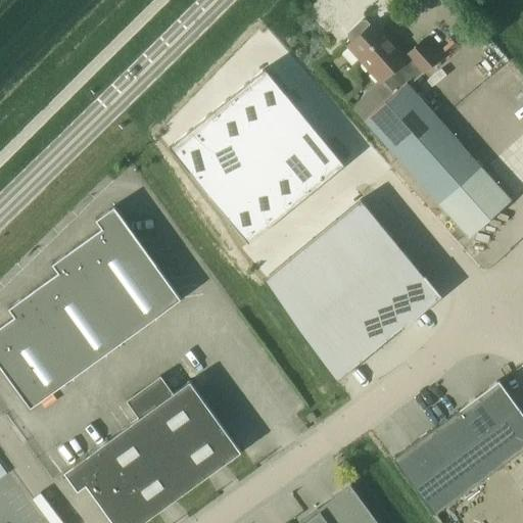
[(350,41),(346,46),(380,83),(383,81),(394,94),(365,121),(441,207),(469,238),(512,199),(484,168),(409,85),(439,57),(423,39),(405,55),(374,21),(370,25),(367,21),(362,21),(348,34),(348,38),(350,41)]
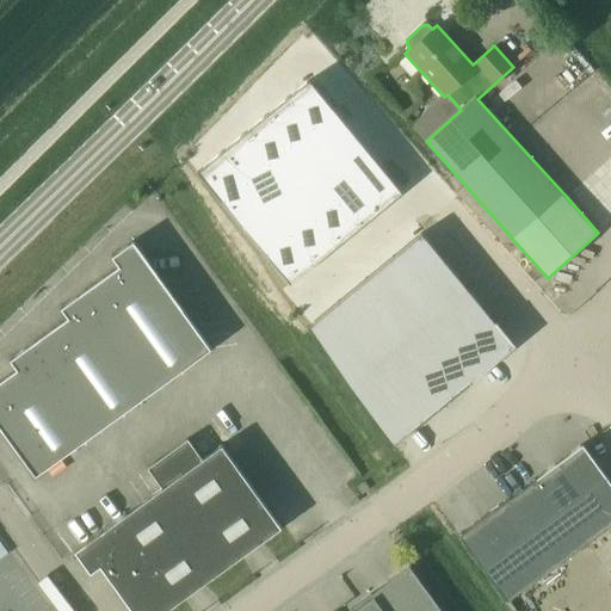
[(321,156),(344,139),(297,81),(276,100),(321,156)]
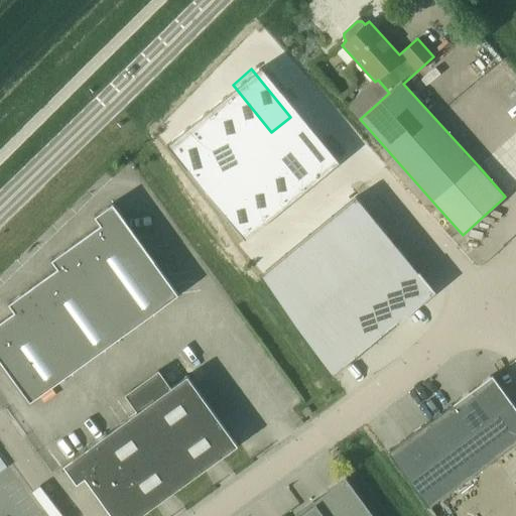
[(253,147),(271,132),(233,85),(214,100),(253,147)]
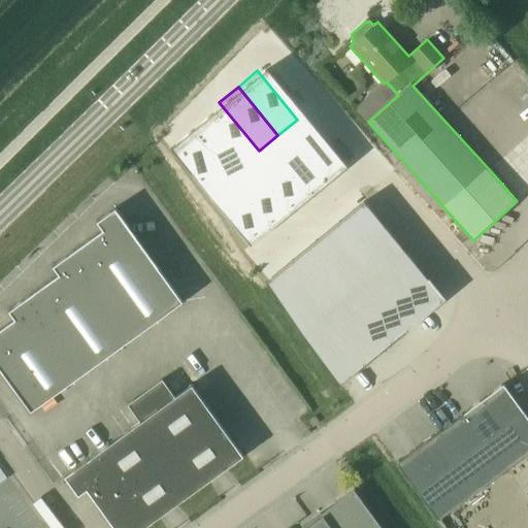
[(219,102),(199,119),(239,167),(259,151),(219,102)]
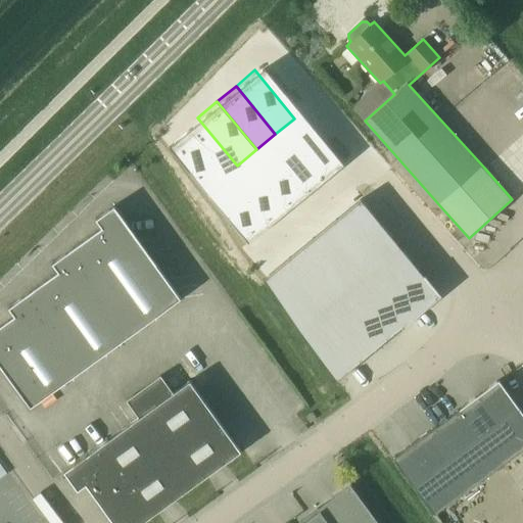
[(218,181),(237,165),(197,117),(178,133),(218,181)]
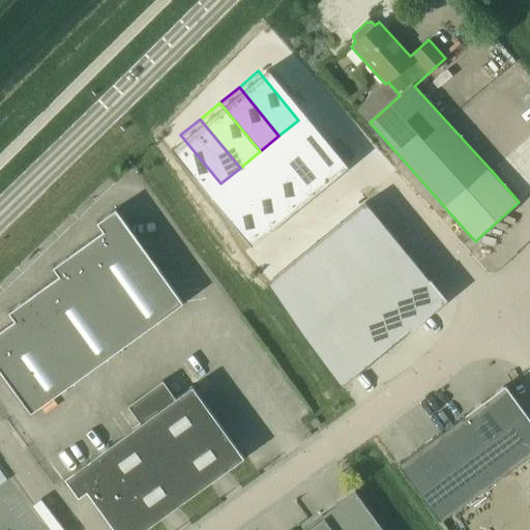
[(339,169),(298,120),(278,136),(319,184),(339,169)]
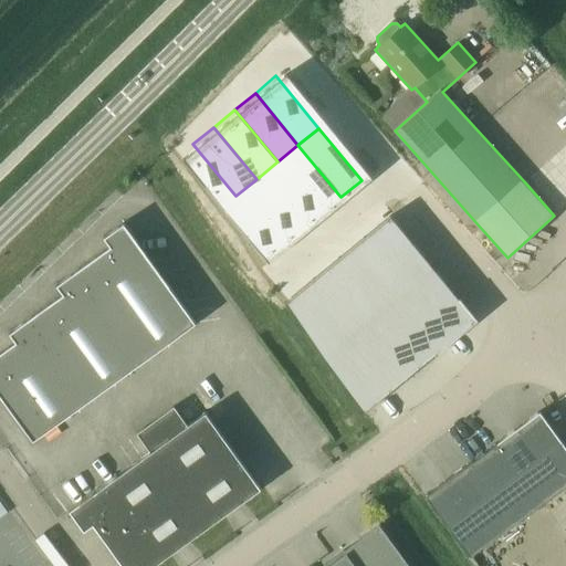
[(173,161),(215,213),(236,196),(192,144),(173,161)]
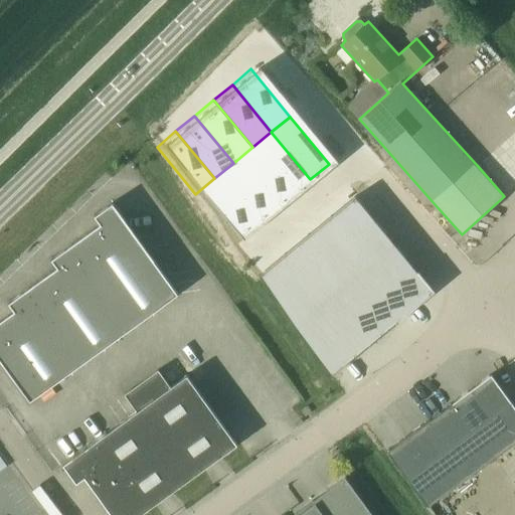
[(252,147),(291,194),(310,179),(271,132),(252,147)]
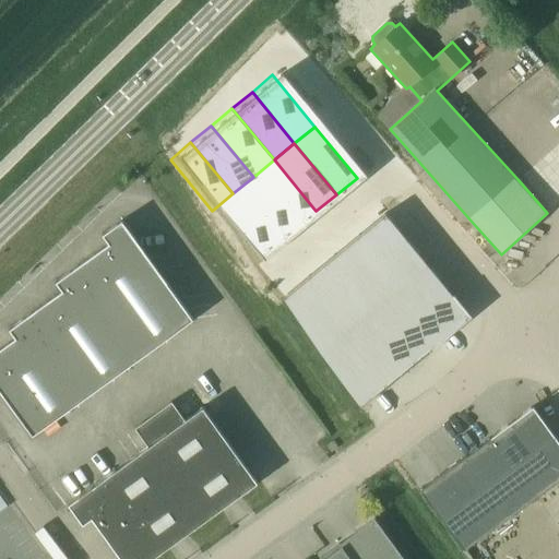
[(274,159),(253,177),(296,228),(316,211),(274,159)]
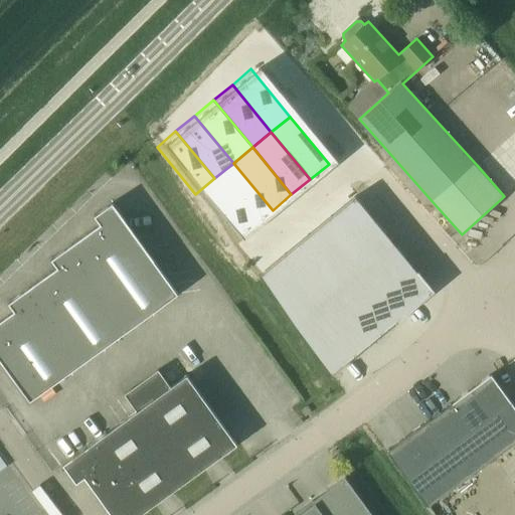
[(253,225),(273,210),(233,163),(214,178),(253,225)]
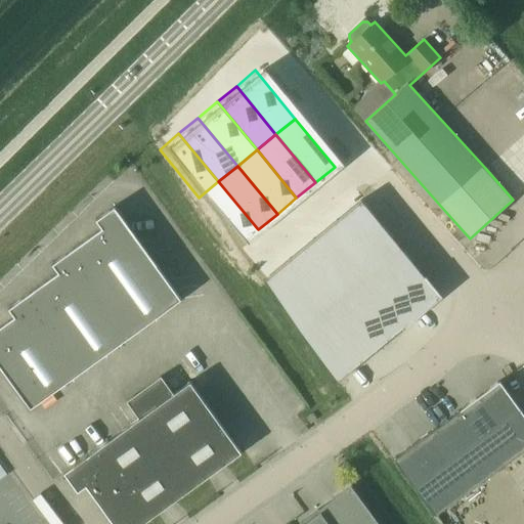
[(218,181),(199,198),(238,246),(258,229),(218,181)]
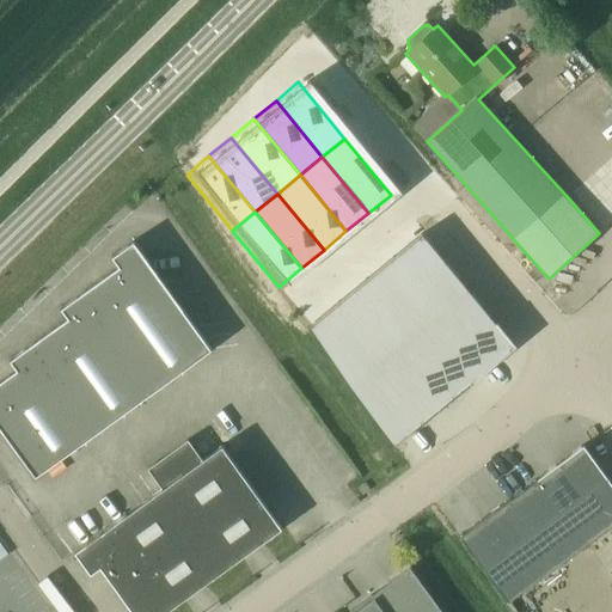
[(423,233),(330,308),(354,337),(447,262),(423,233)]
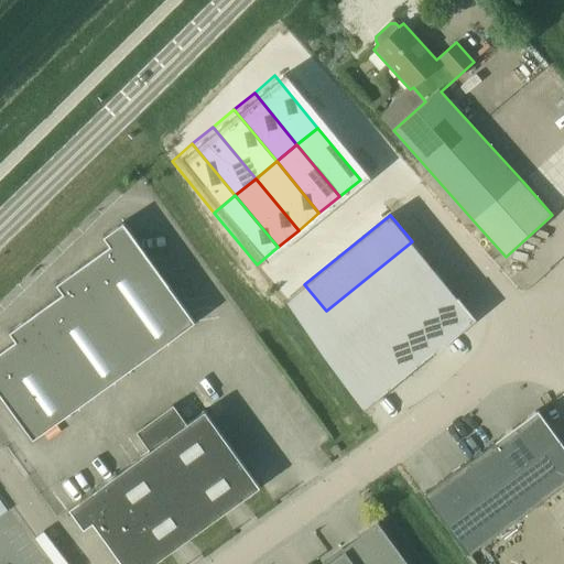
[(0,393),(33,441),(196,323),(123,223),(122,224),(129,232),(75,272),(82,281),(28,320),(34,328),(0,353),(0,393)]
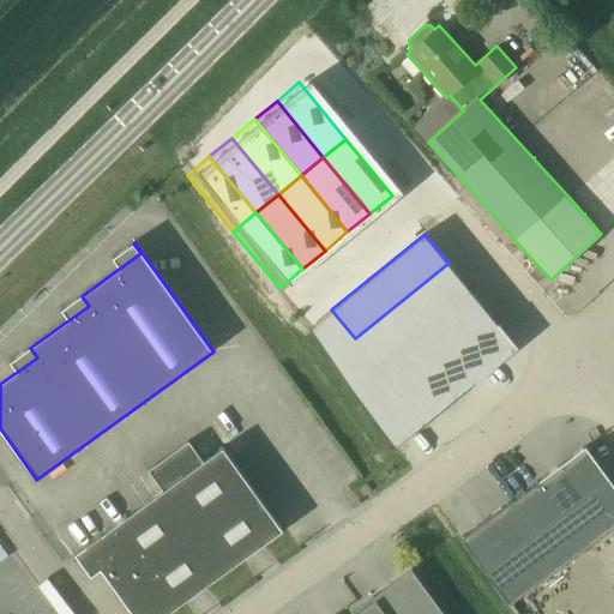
[(449,263),(355,338),(378,367),(471,290),(449,263)]
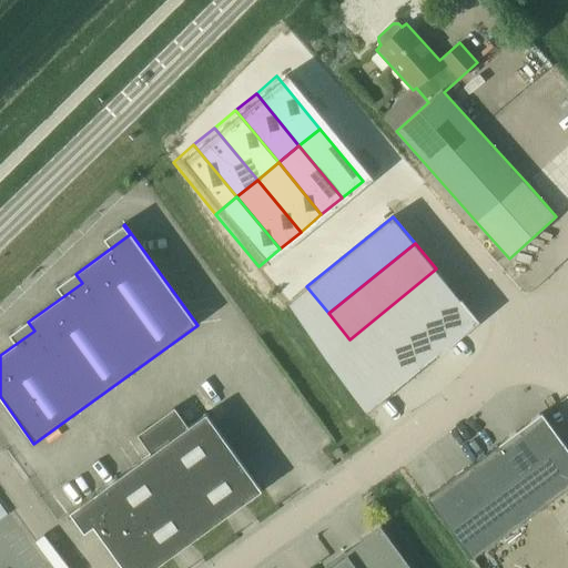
[(436,269),(350,340),(371,365),(457,294),(436,269)]
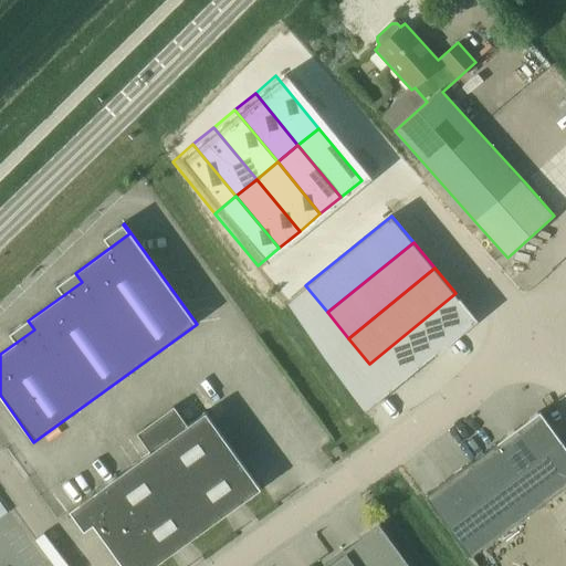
[(305,285),(285,302),(364,412),(391,390),(369,364),(348,338),(327,312),(305,285)]
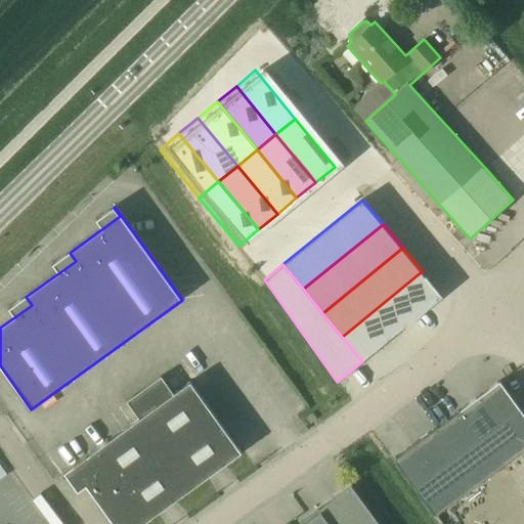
[(422,271),(342,337),(362,361),(441,296),(422,271)]
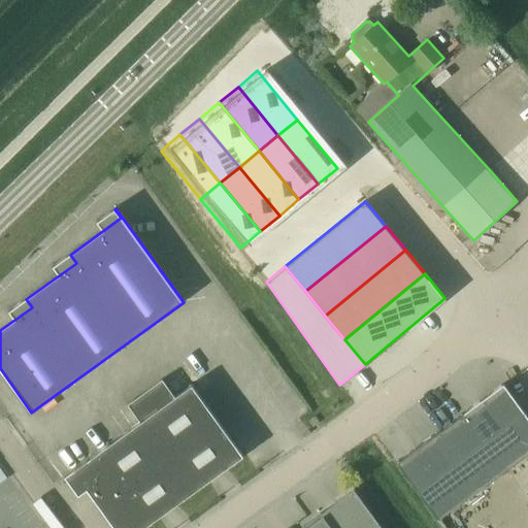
[(193,494),(242,458),(244,457),(193,385),(175,397),(163,381),(129,405),(141,422),(193,494)]
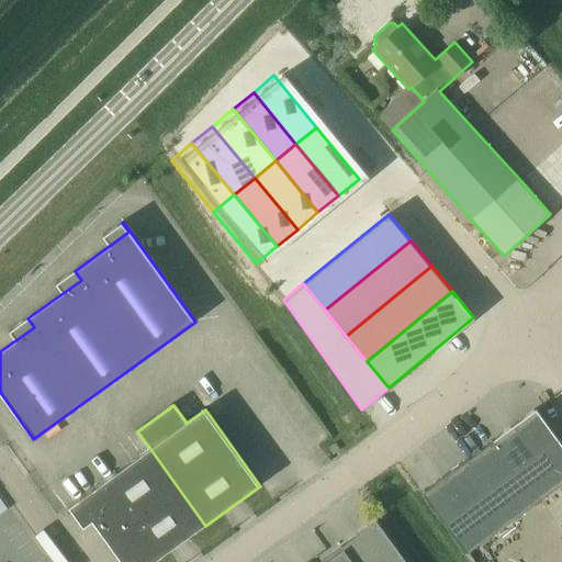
[(465,551),(561,481),(561,445),(535,407),(420,491),(465,551)]
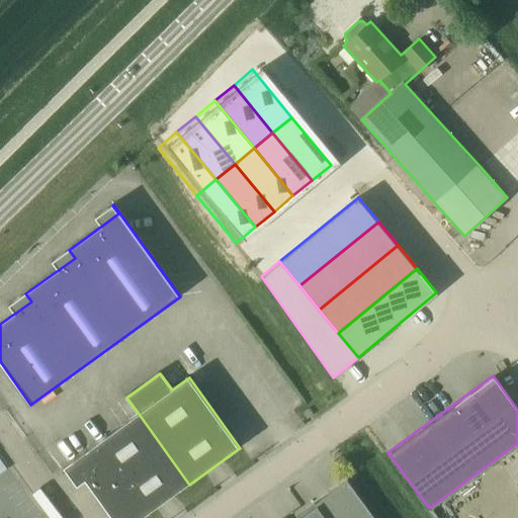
[(73,463),(112,517),(142,517),(189,485),(139,414),(64,467),(65,469),(73,463)]
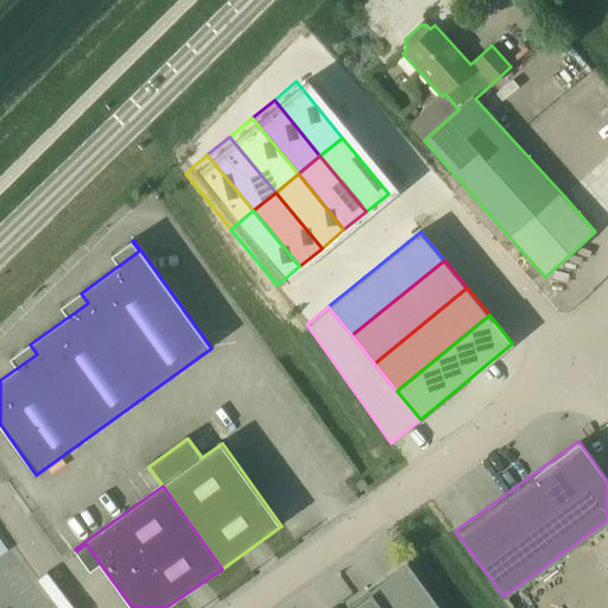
[(439,607),(409,565),(349,607),(439,607)]
